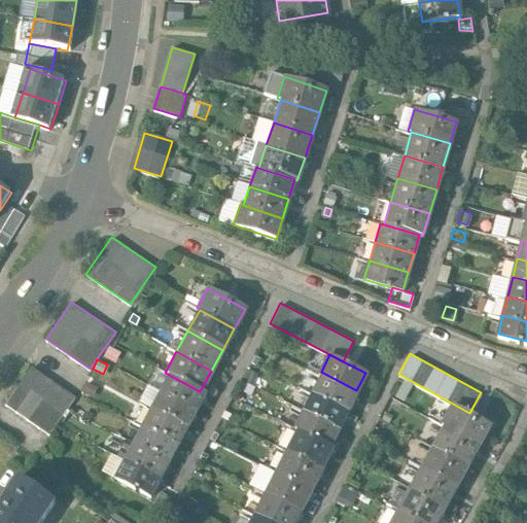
[(30,365),(5,402),(48,431),(73,395),(30,365)]
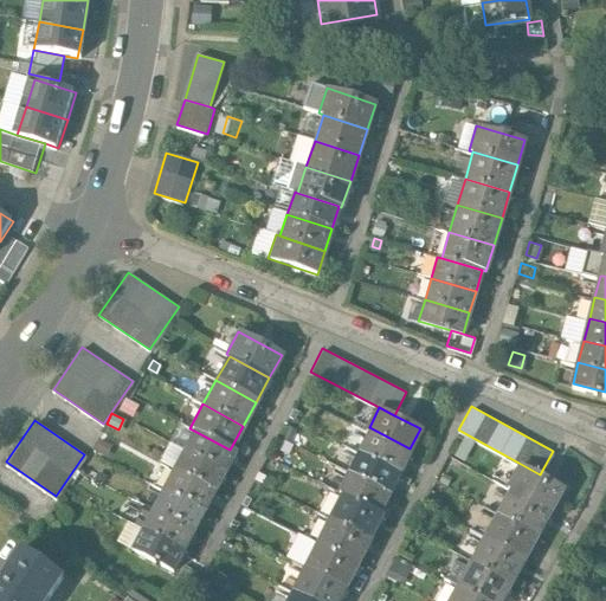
[(295,428),(287,424),(281,434),(289,439),(295,428)]
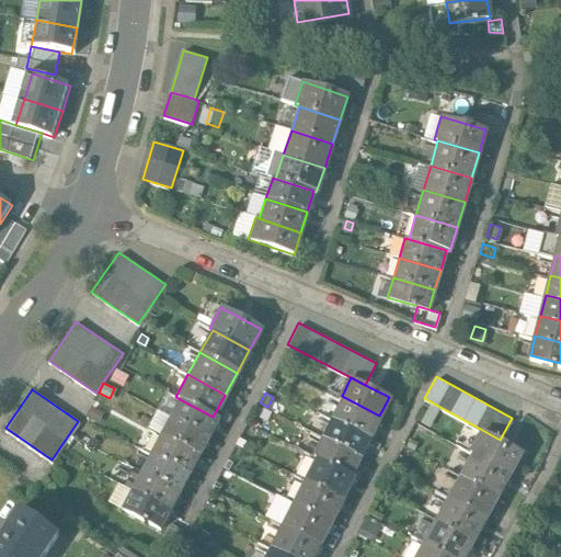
[(342,396),(332,416),(369,435),(379,416),(342,396)]
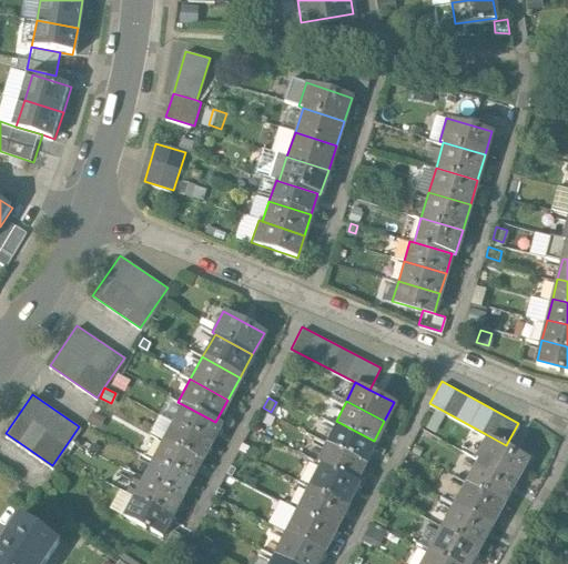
[(220,424),(215,422),(182,404),(172,422),(210,443),(220,424)]
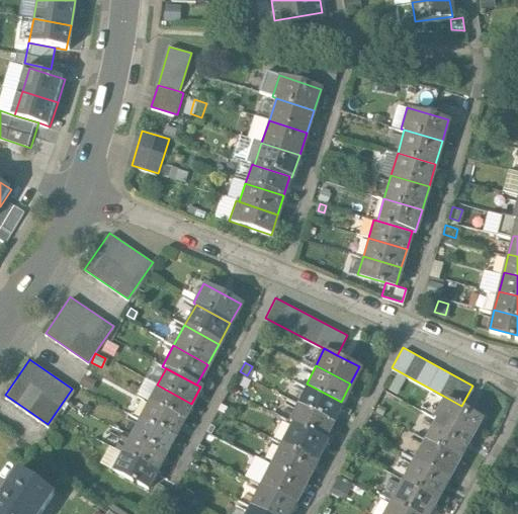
[(307,383),(297,401),(332,419),(341,402),(307,383)]
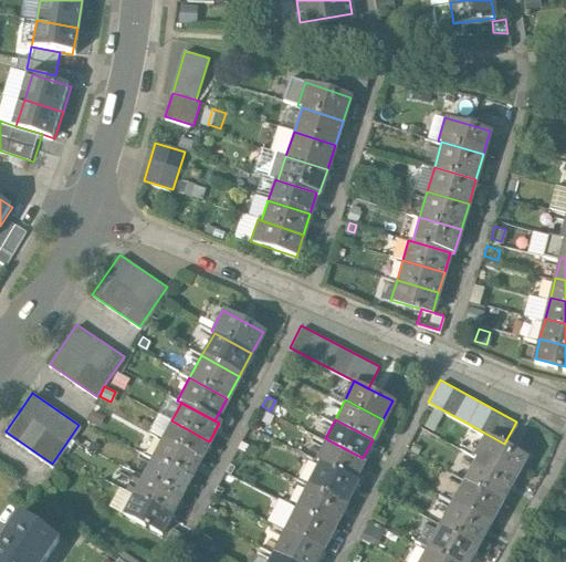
[(199,460),(209,441),(171,420),(161,439),(199,460)]
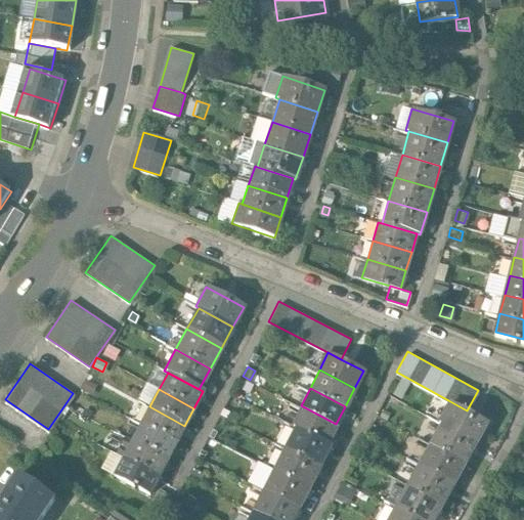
[(438,420),(441,421),(475,440),(486,421),(467,410),(448,400),(438,420)]
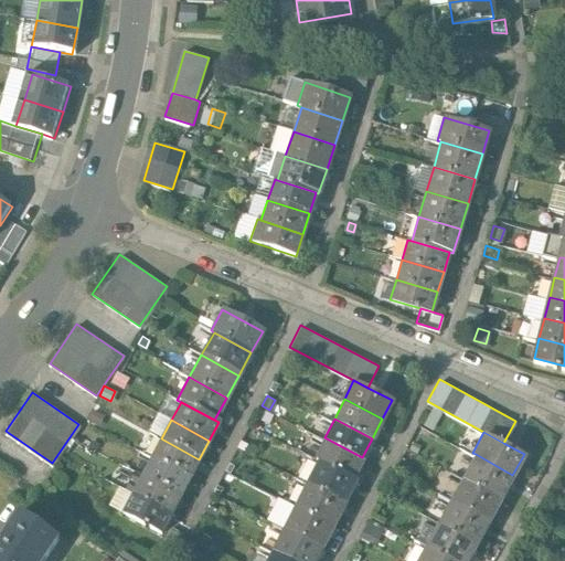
[(352,476),(362,457),(324,437),(315,457),(319,459),(352,476)]
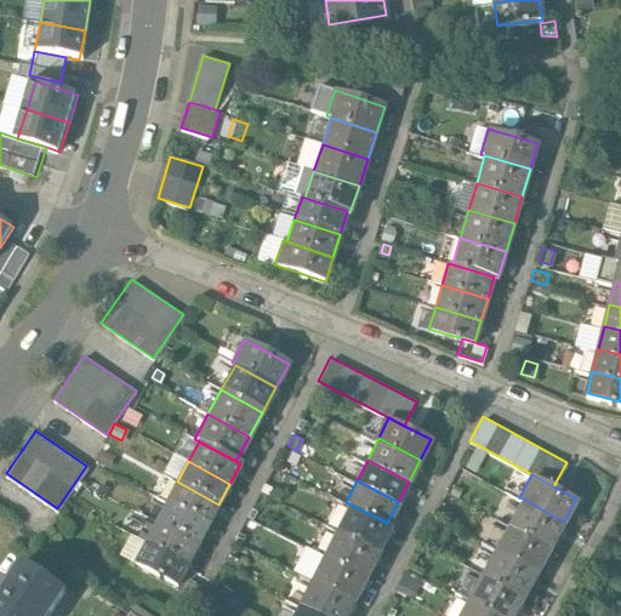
[(177,482),(166,502),(208,524),(218,505),(177,482)]
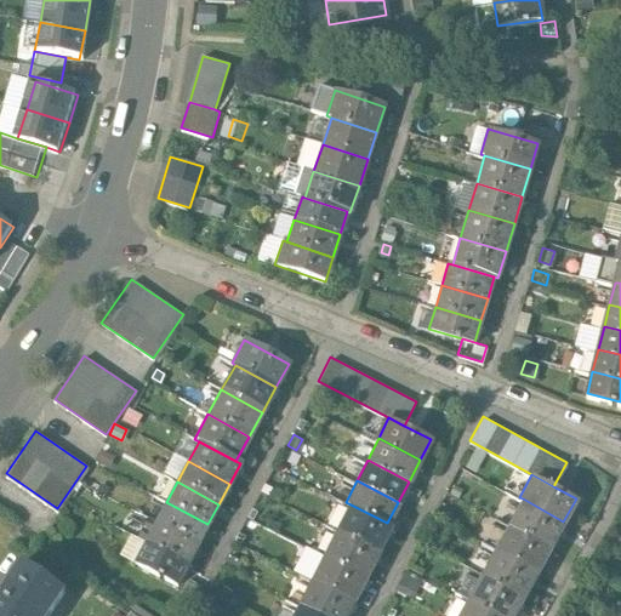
[(283,490),(272,485),(268,492),(279,497),(283,490)]
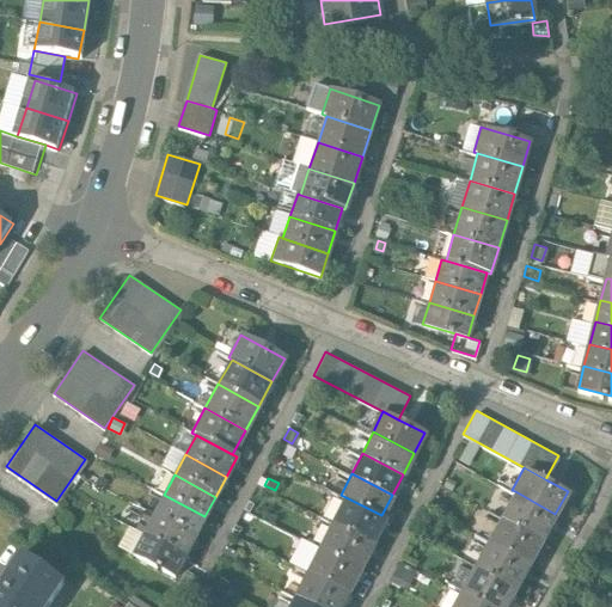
[(515,491),(501,517),(542,539),(555,514),(515,491)]
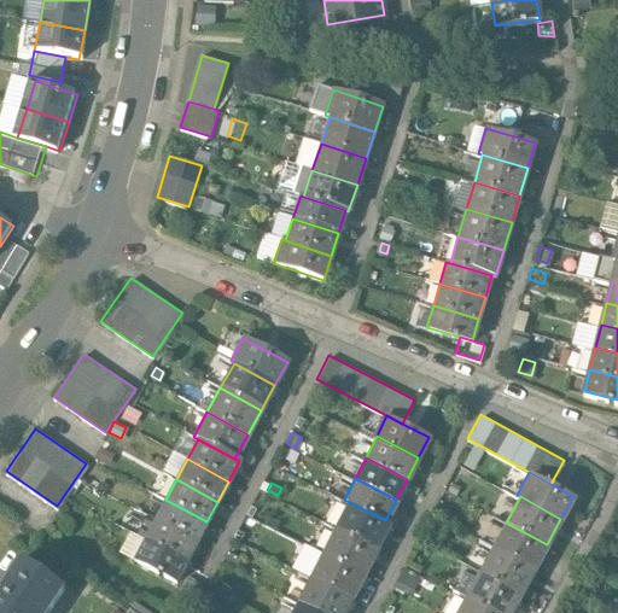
[(165,500),(153,520),(194,542),(207,521),(165,500)]
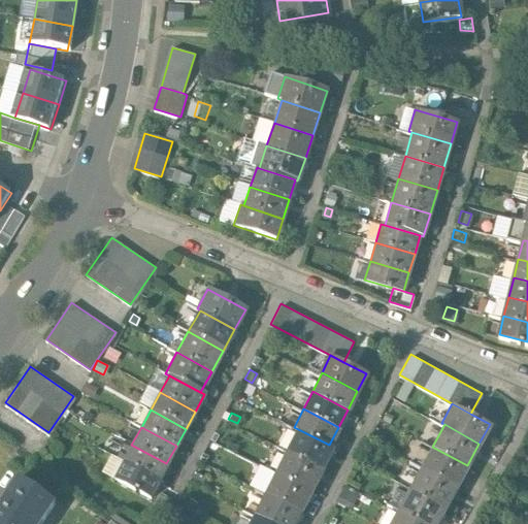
[(298,429),(288,450),(323,468),(334,448),(329,445),(298,429)]
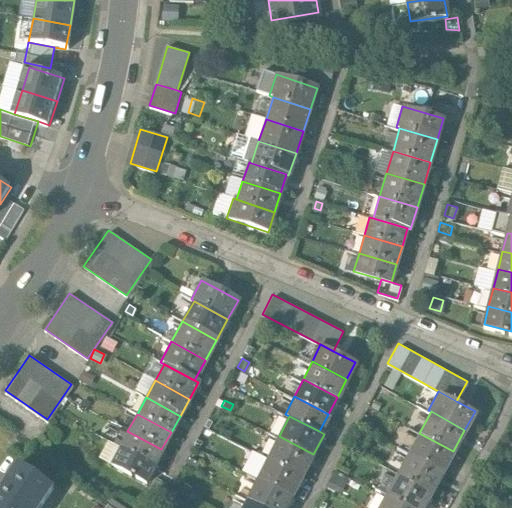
[(127,431),(118,447),(152,466),(161,449),(127,431)]
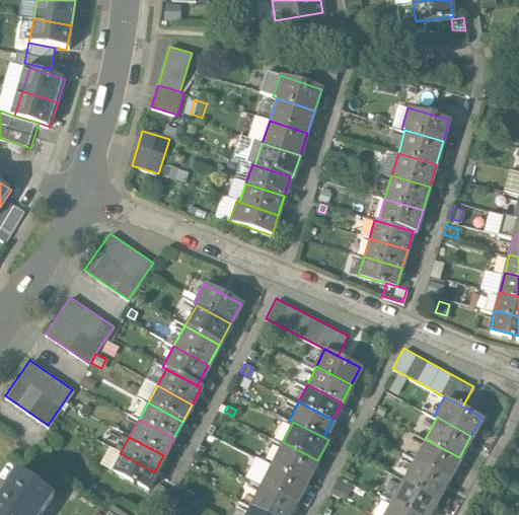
[(425,439),(414,458),(448,477),(459,457),(425,439)]
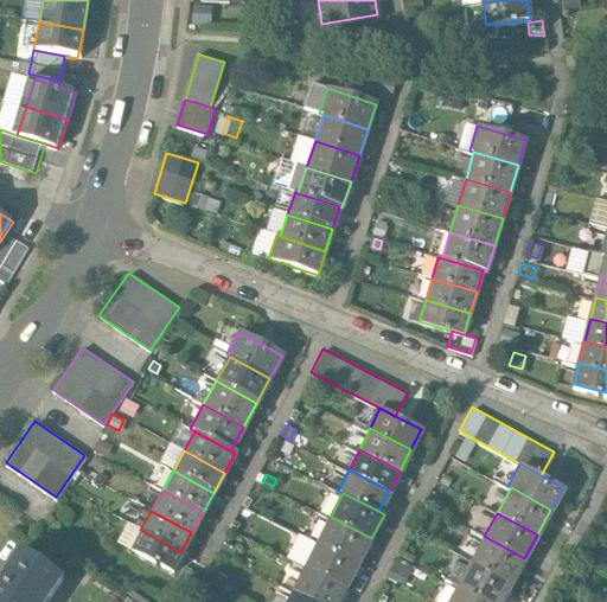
[(331,517),(318,542),(359,562),(371,538),(331,517)]
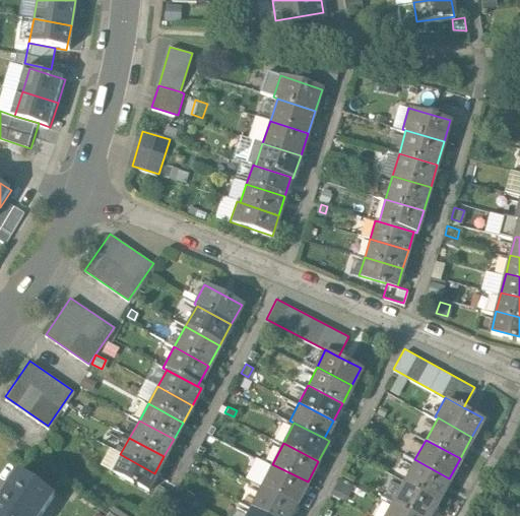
[(145,491),(154,473),(120,454),(111,471),(145,491)]
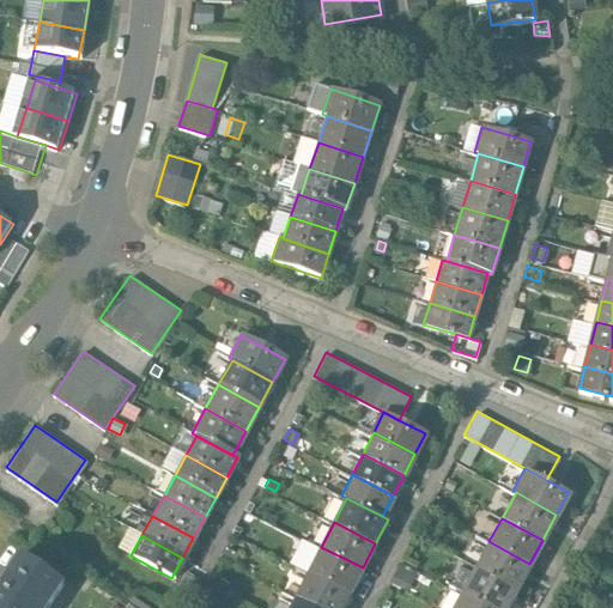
[(489,541),(475,566),(516,588),(529,564),(489,541)]
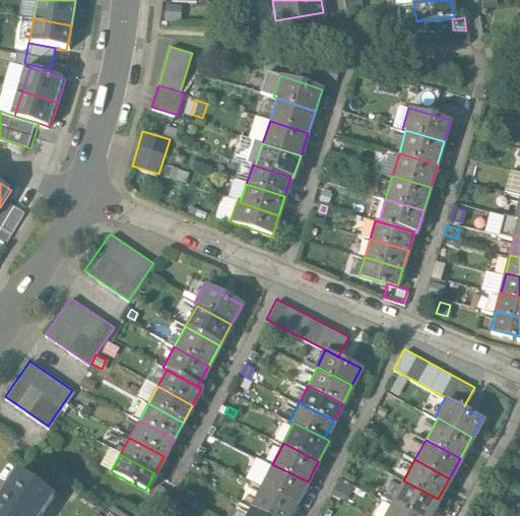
[(272,464),(262,485),(297,503),(308,481),(272,464)]
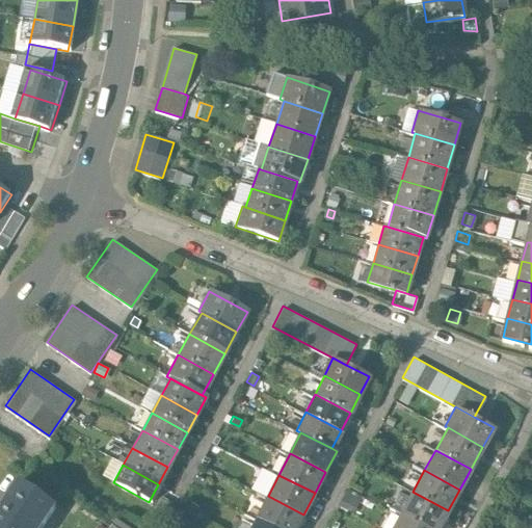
[(21,483),(0,512),(0,527),(41,527),(55,507),(21,483)]
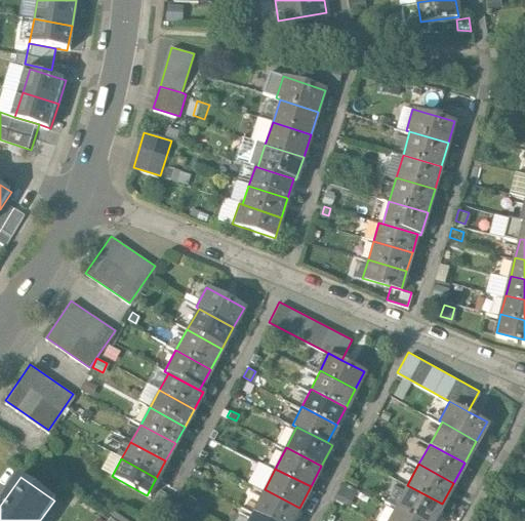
[(407,485),(396,506),(422,520),(432,520),(442,504),(407,485)]
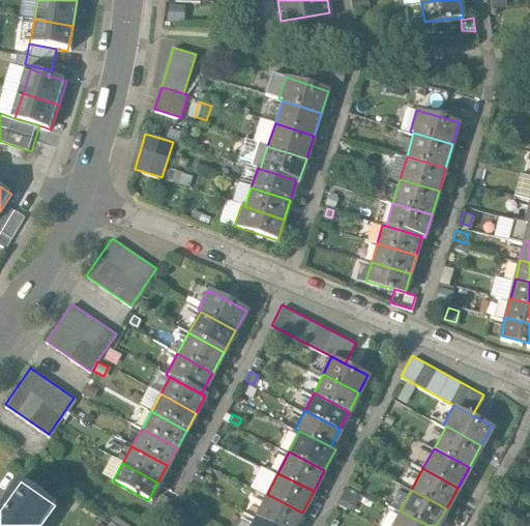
[(267,494),(256,515),(276,525),(295,525),(302,513),(267,494)]
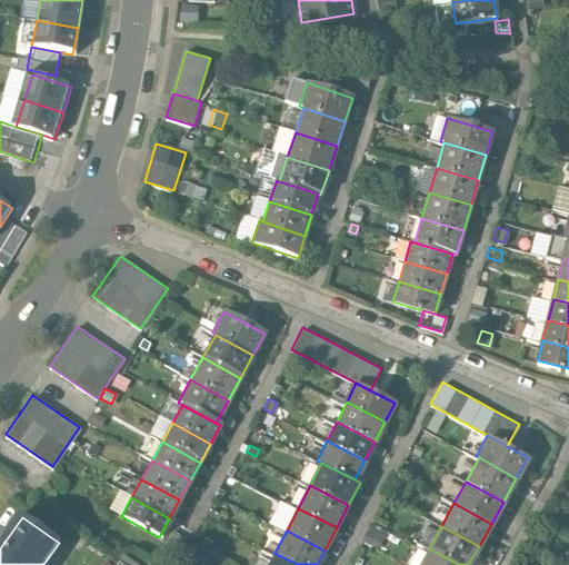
[(458,564),(429,548),(419,564),(458,564)]
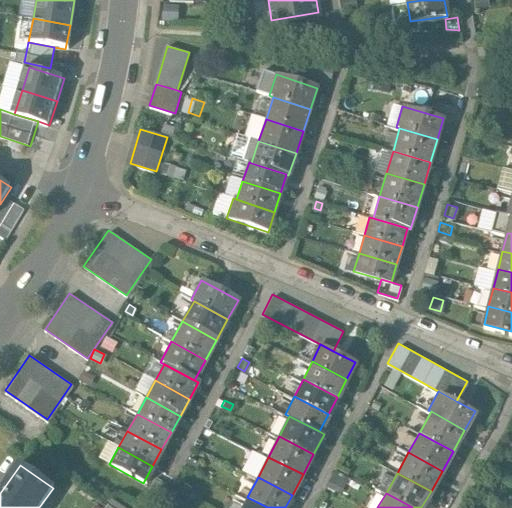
[(267,507),(247,497),(241,507),(267,507)]
